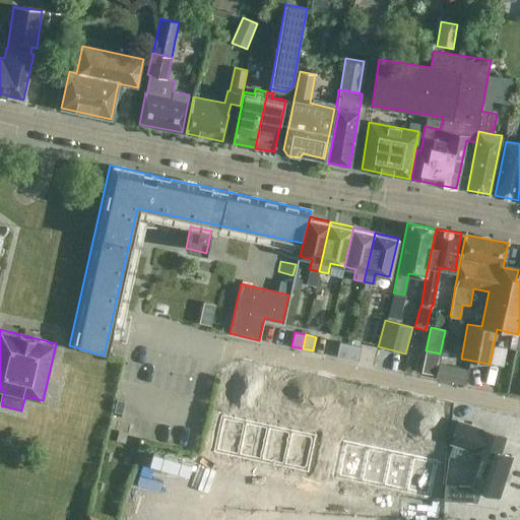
[(347,359),(350,344),(339,342),(336,356),(347,359)]
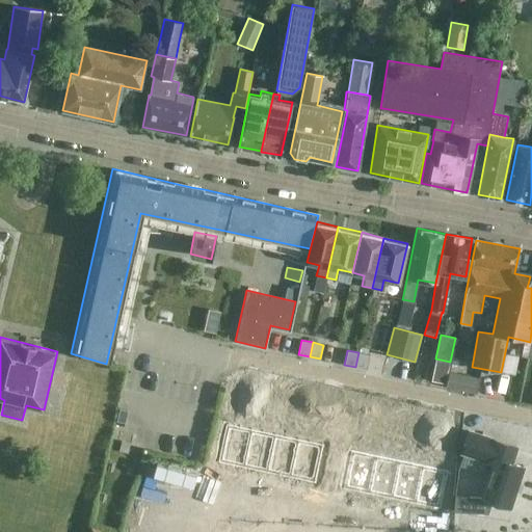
[(370,355),(358,352),(355,367),(367,370),(370,355)]
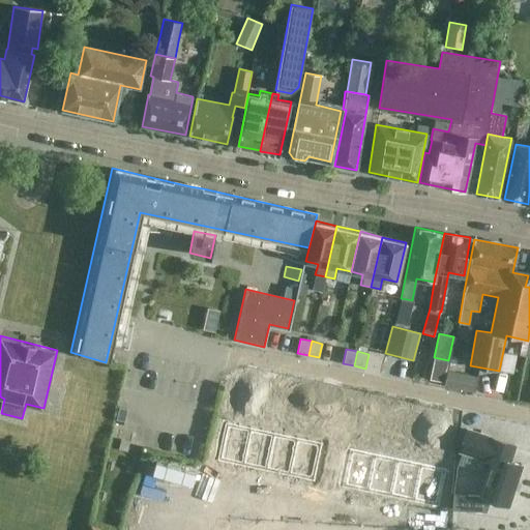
[(444,386),(475,392),(478,376),(447,370),(444,386)]
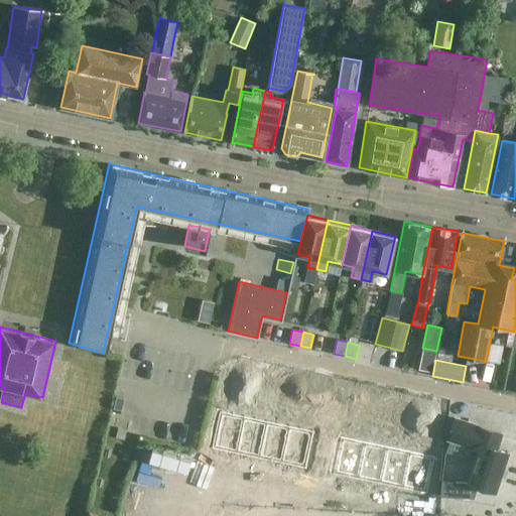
[(245,372),(243,383),(250,385),(252,373),(245,372)]
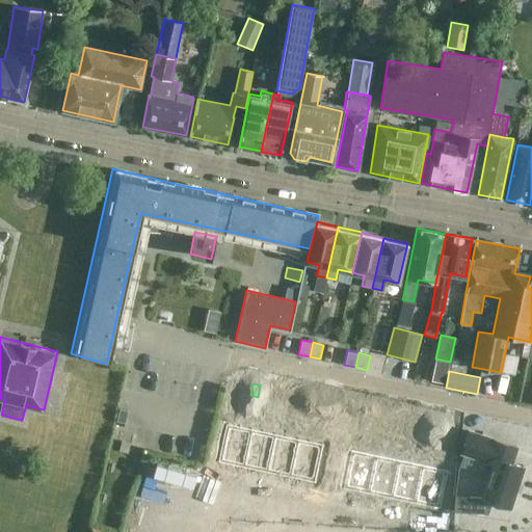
[(260,384),(258,397),(265,398),(268,387),(260,384)]
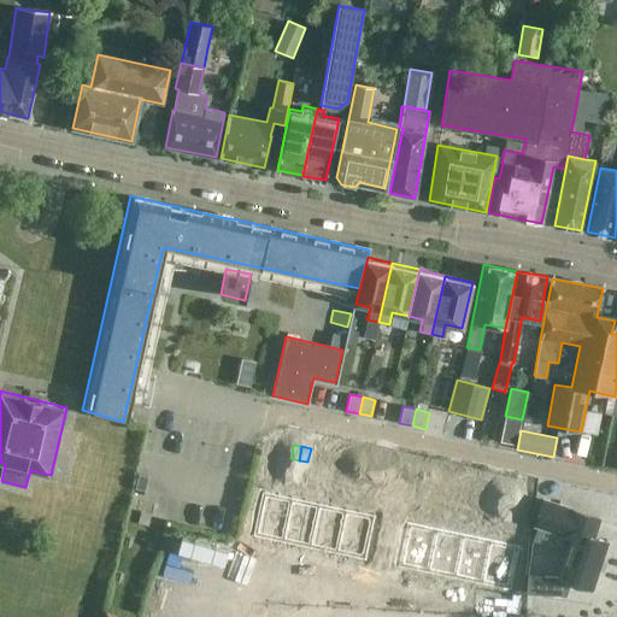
[(333,486),(334,456),(321,456),(319,485),(333,486)]
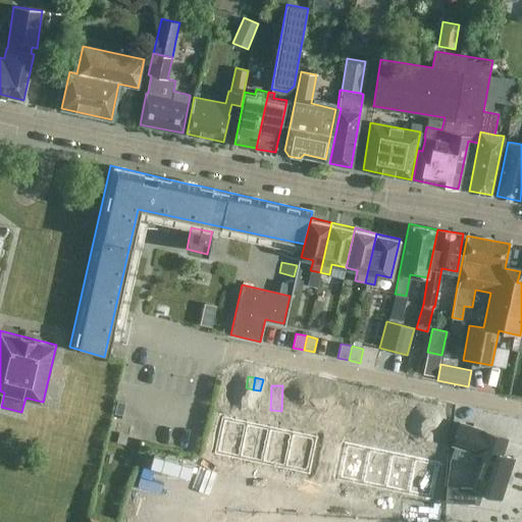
[(295,385),(292,398),(300,400),(302,387),(295,385)]
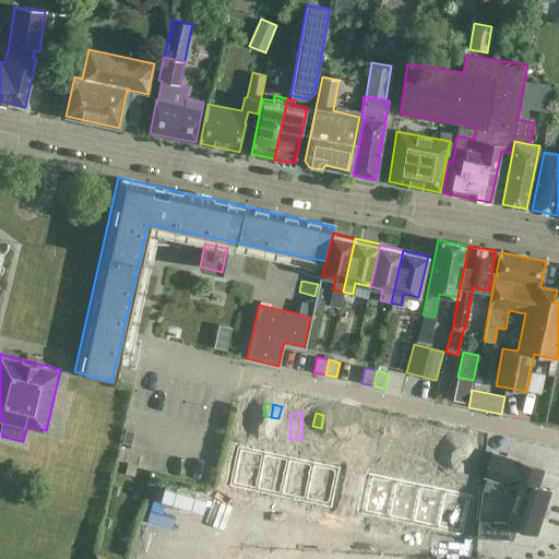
[(323,415),(321,428),(329,429),(331,416),(323,415)]
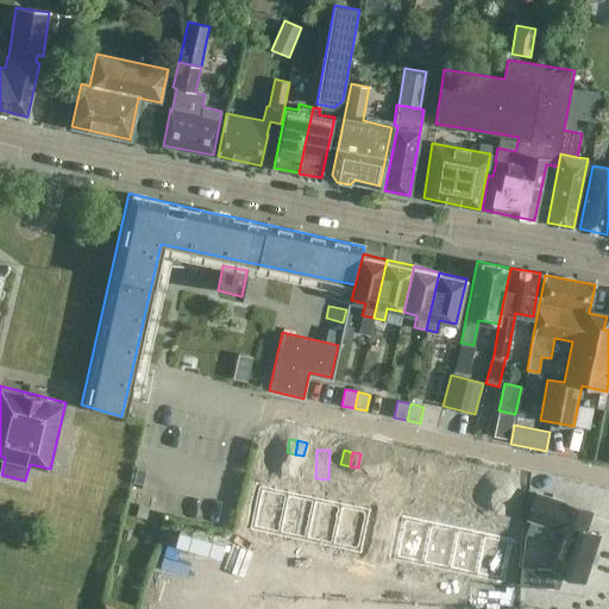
[(432,469),(429,483),(438,484),(440,471),(432,469)]
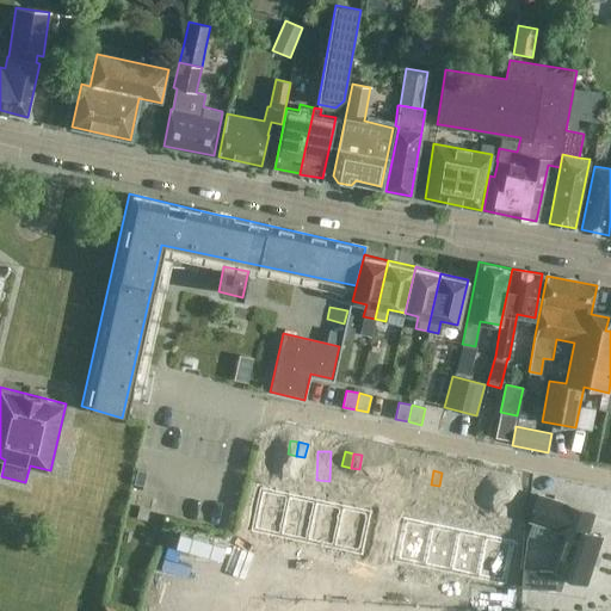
[(442,473),(439,486),(448,488),(451,474),(442,473)]
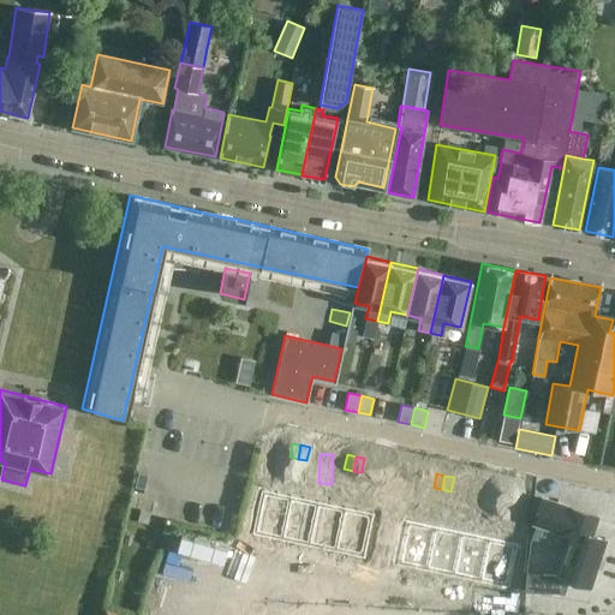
[(454,507),(471,508),(475,481),(458,479),(454,507)]
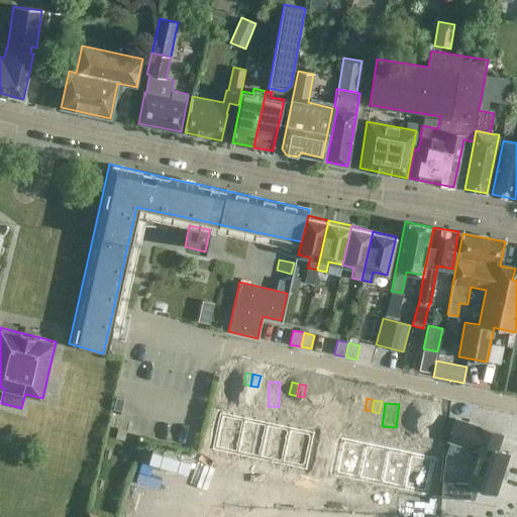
[(413,408),(411,420),(418,421),(420,409),(413,408)]
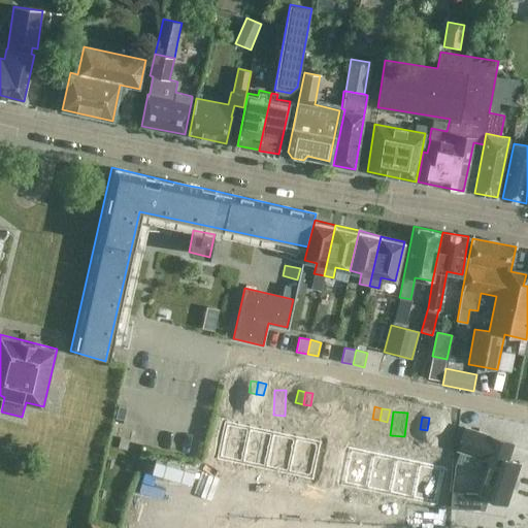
[(429,418),(427,430),(434,432),(437,420),(429,418)]
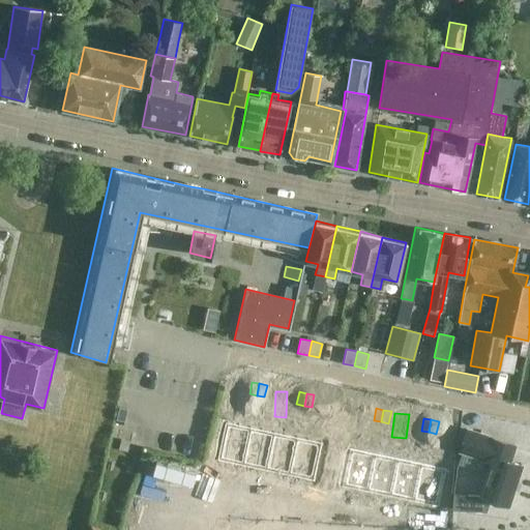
[(226,425),(217,462),(241,467),(249,430),(226,425)]
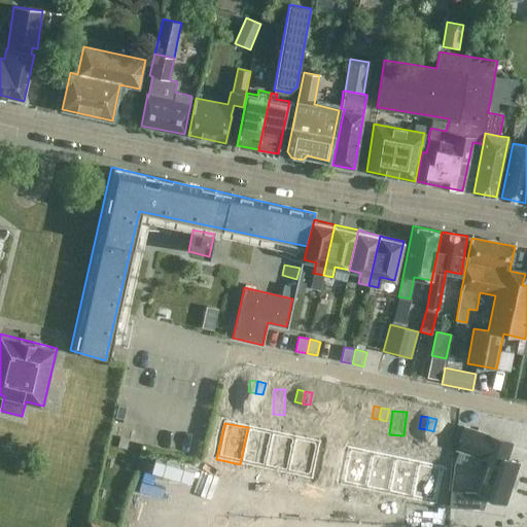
[(248,427),(240,464),(264,468),(272,432),(248,427)]
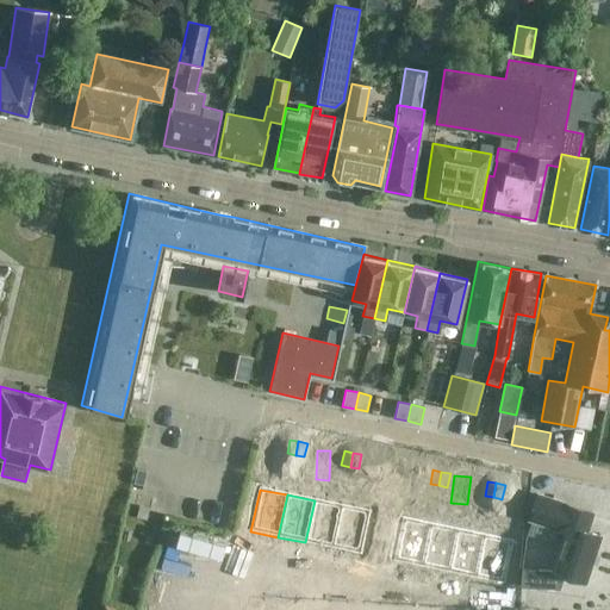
[(521,568),(520,586),(559,590),(564,576),(584,583),(599,535),(586,531),(592,514),(536,495),(528,520),(566,533),(553,571),(521,568)]
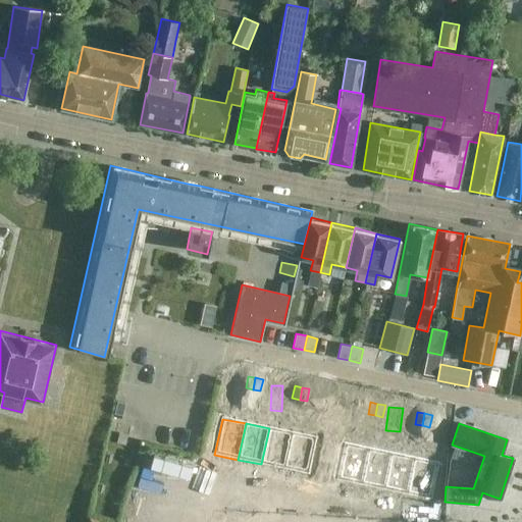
[(269,428),(261,464),(284,469),(293,433),(269,428)]
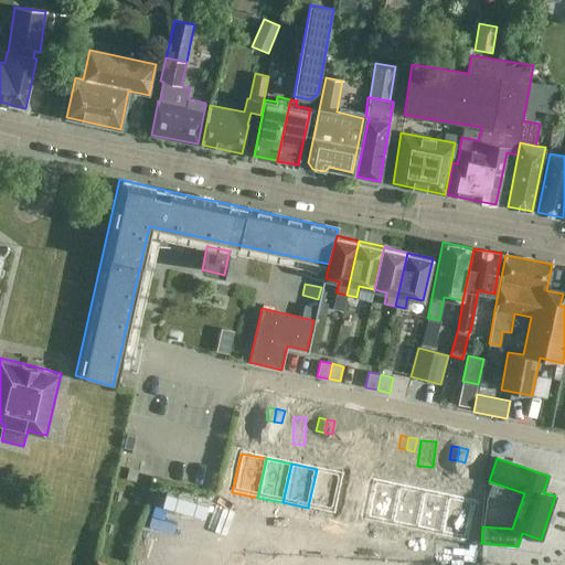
[(317,469),(308,508),(333,513),(341,475),(317,469)]
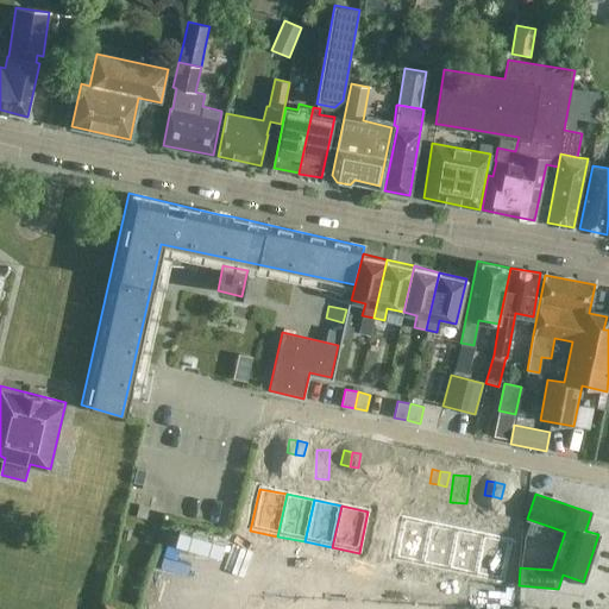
[(402,519),(394,560),(421,566),(429,525),(402,519)]
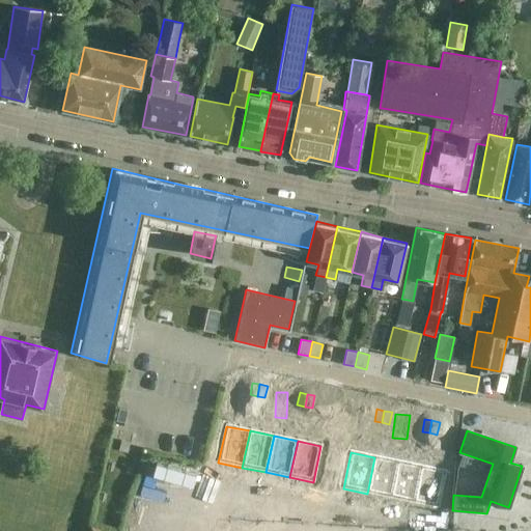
[(374,457),(367,494),(390,499),(398,462),(374,457)]
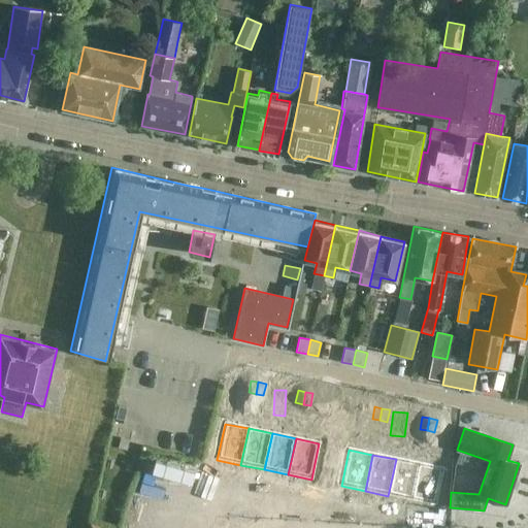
[(396,459),(388,496),(411,501),(420,464),(396,459)]
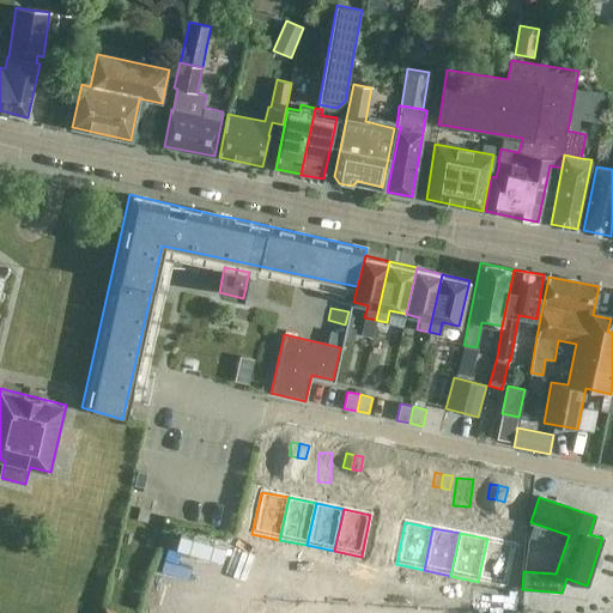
[(487,539),(478,582),(505,587),(515,545),(487,539)]
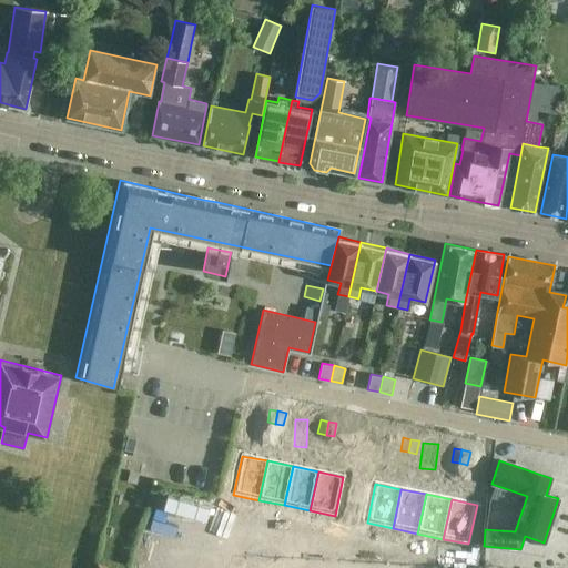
[(192,567),(231,567),(244,530),(190,513),(176,553),(195,559),(192,567)]
